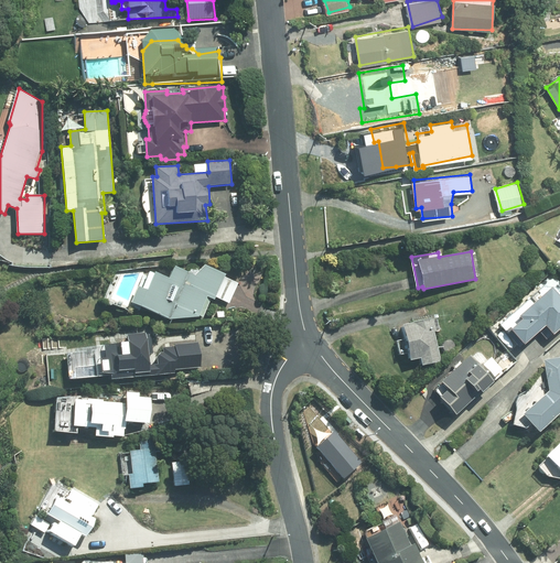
[(142,289),(135,304),(172,322),(203,320),(203,318),(207,320),(216,301),(219,303),(221,300),(235,306),(244,287),(229,280),(230,278),(210,268),(200,278),(179,269),(173,280),(159,273),(158,275),(154,273),(147,290),(142,289)]
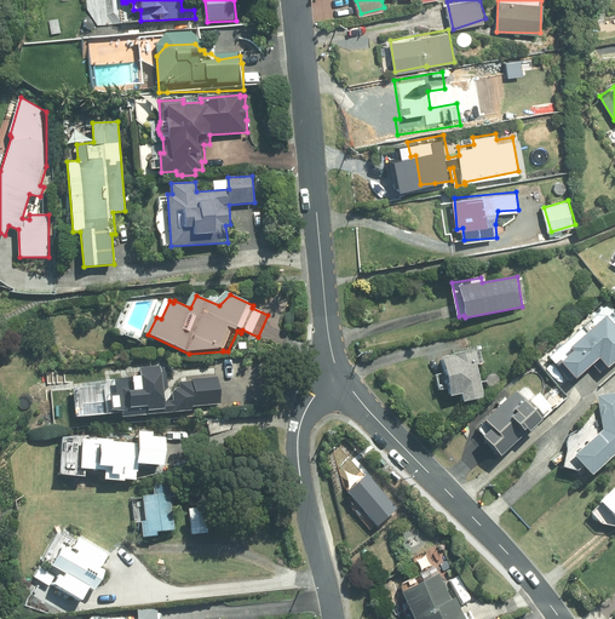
[(570,347),(573,350),(561,361),(575,378),(598,357),(607,367),(614,359),(614,325),(605,315),(570,347)]
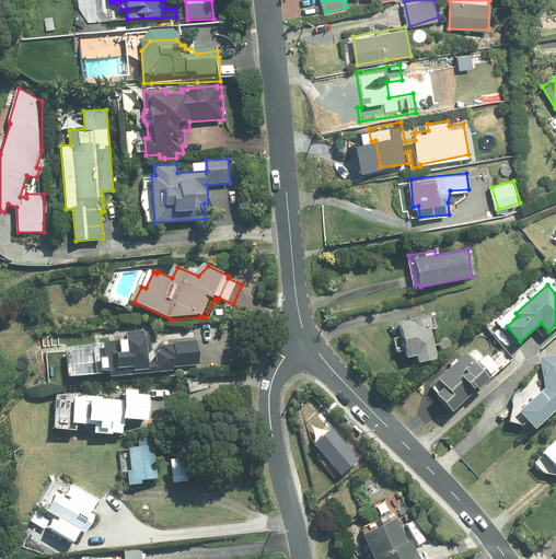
[(400,323),(407,358),(418,356),(419,362),(438,359),(432,329),(435,329),(431,316),(400,323)]
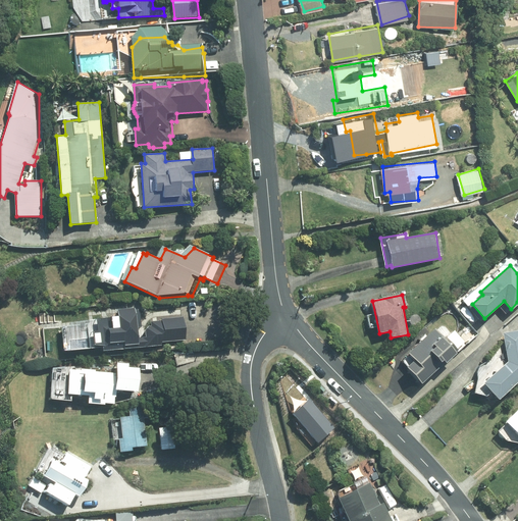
[(459,299),(455,303),(463,313),(468,310),(459,299)]
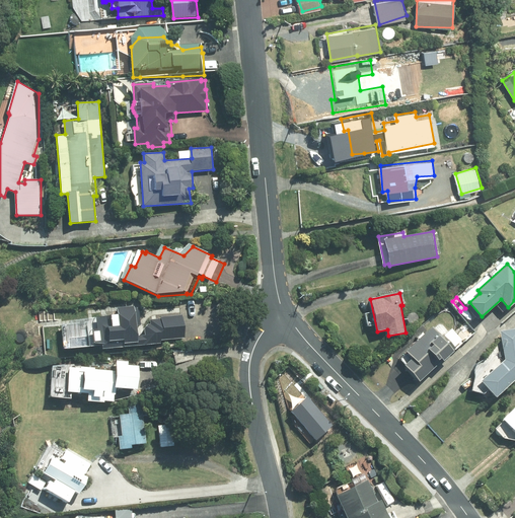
[(103,316),(103,326),(100,331),(101,349),(137,346),(135,305),(116,307),(117,324),(109,325),(109,316),(103,316)]
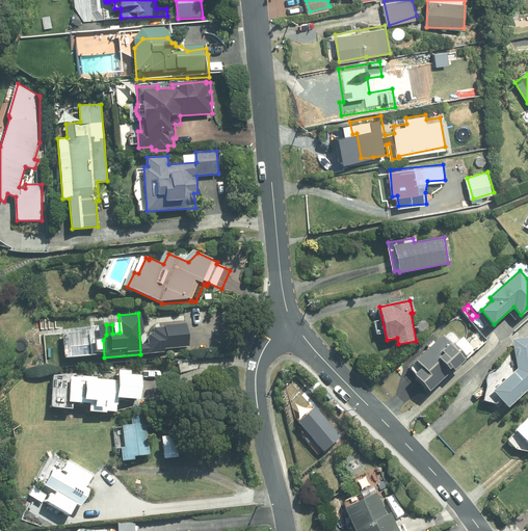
[(150,337),(150,344),(142,344),(143,353),(167,352),(167,348),(191,347),(189,323),(166,325),(166,327),(155,327),(156,333),(152,333),(150,337)]
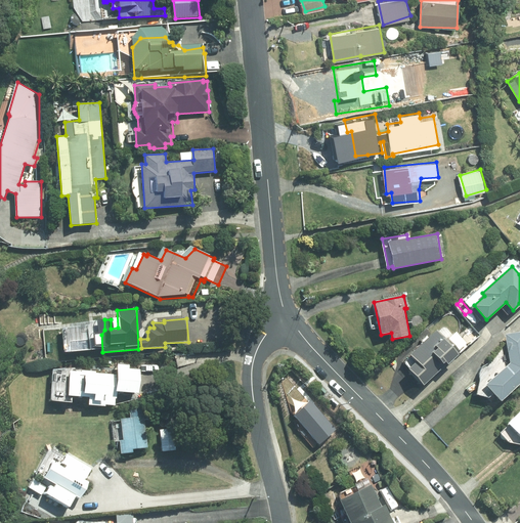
[(403,362),(412,372),(410,373),(421,386),(462,352),(449,338),(447,340),(438,330),(409,354),(412,356),(403,362)]
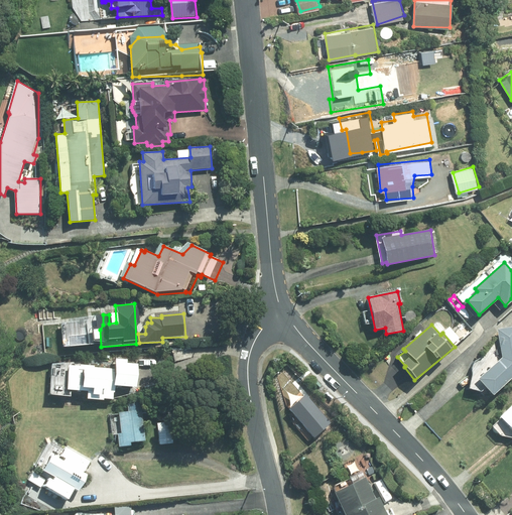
[(463,331),(467,335),(471,331),(468,327),(463,331)]
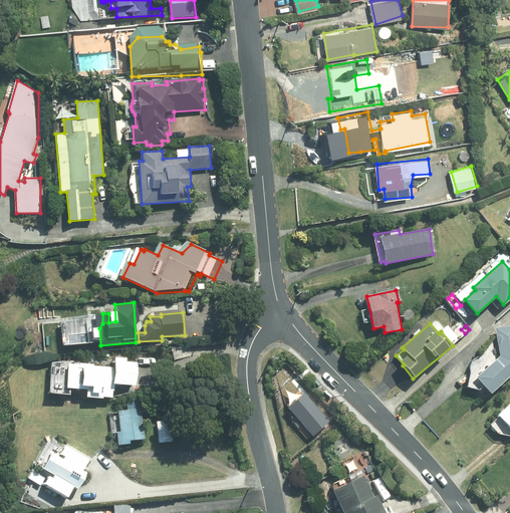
[(509,325),(496,328),(500,355),(476,376),(490,394),(509,376),(509,325)]
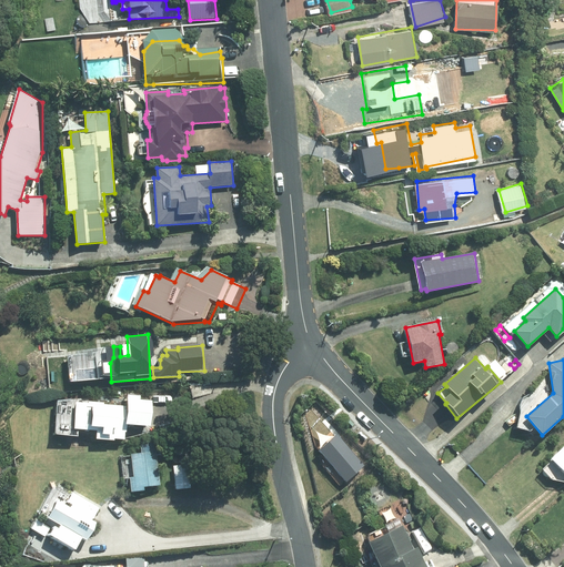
[(57,405),(54,432),(72,434),(72,428),(96,431),(96,438),(114,441),(114,438),(126,439),(126,432),(127,432),(128,423),(149,425),(151,401),(139,400),(140,395),(127,394),(126,406),(69,401),(68,406),(57,405)]
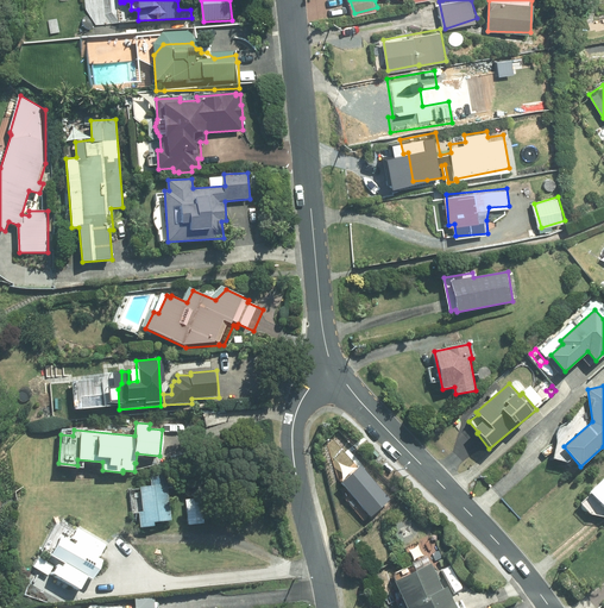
[(144,512),(140,512),(142,527),(155,526),(155,522),(172,520),(168,475),(152,477),(152,487),(142,488),(144,512)]
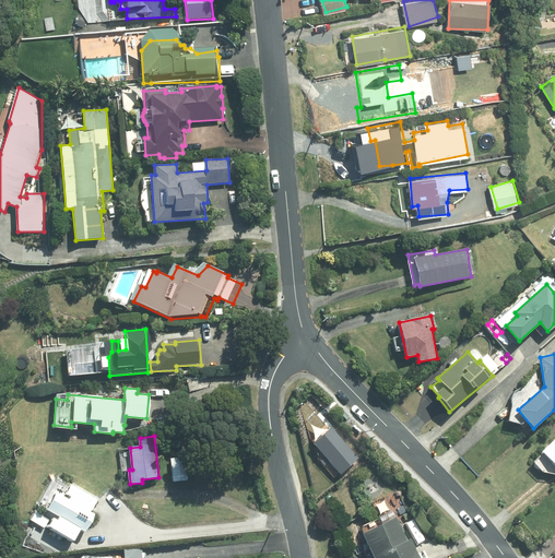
[(543,453),(534,462),(544,473),(554,475),(554,439),(541,451),(543,453)]
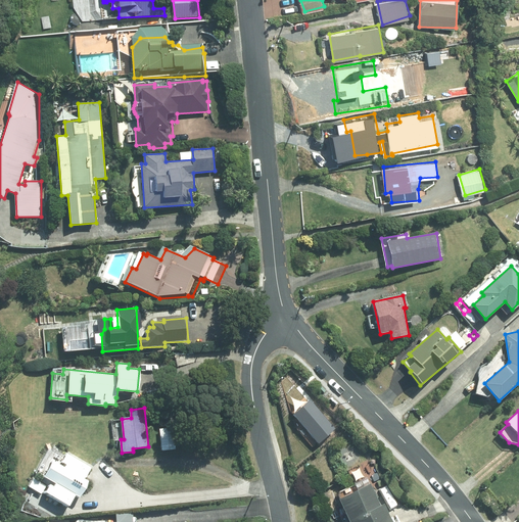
[(161,430),(163,452),(178,449),(176,428),(161,430)]
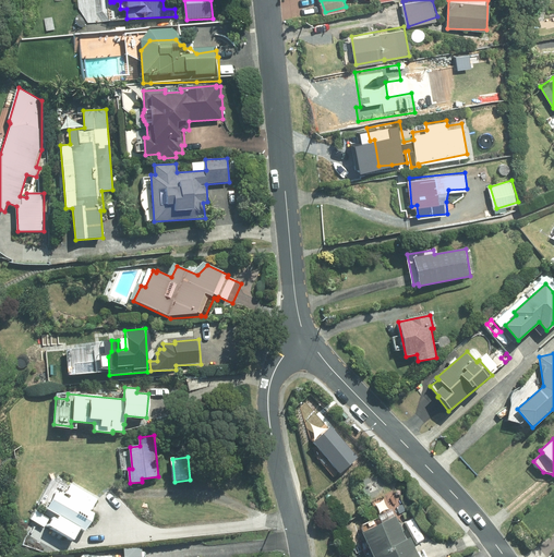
[(52,485),(40,506),(59,517),(57,519),(52,516),(47,524),(72,541),(80,529),(84,531),(95,513),(91,511),(98,499),(72,484),(67,493),(72,496),(70,499),(57,492),(59,489),(52,485)]
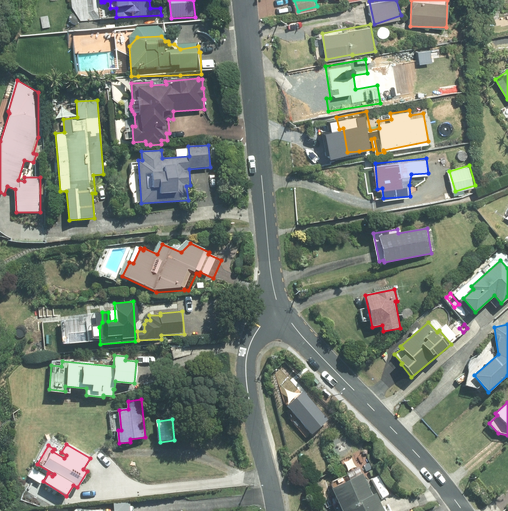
[(364,474),(331,489),(342,510),(386,510),(378,494),(374,496),(364,474)]
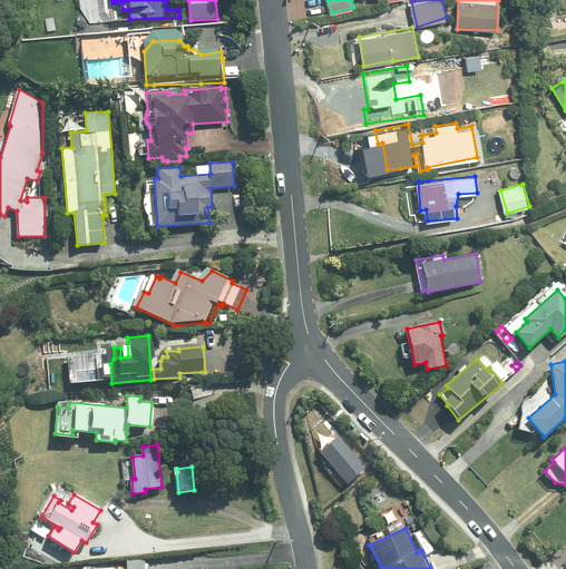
[(146,568),(147,560),(128,559),(128,568),(146,568)]
